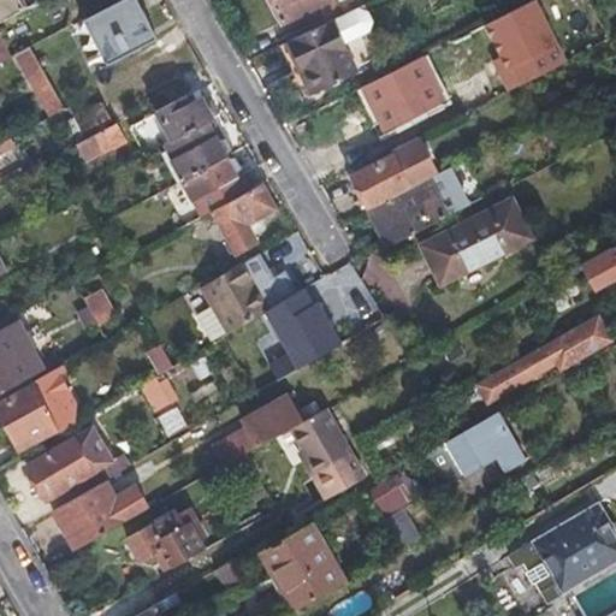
[(0,0),(0,22),(27,10),(21,0),(0,0)]
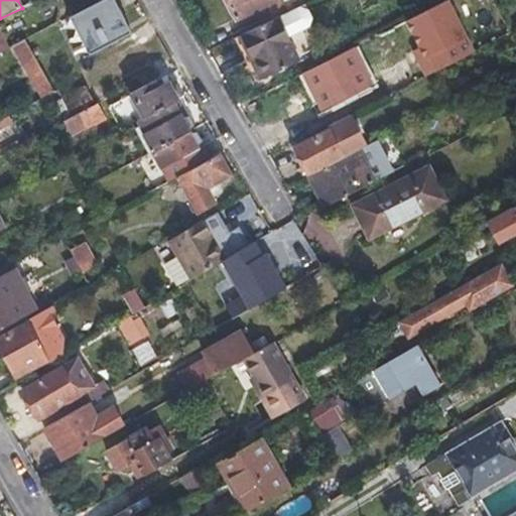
[(133,32),(116,0),(102,0),(71,16),(91,54),(133,32)]
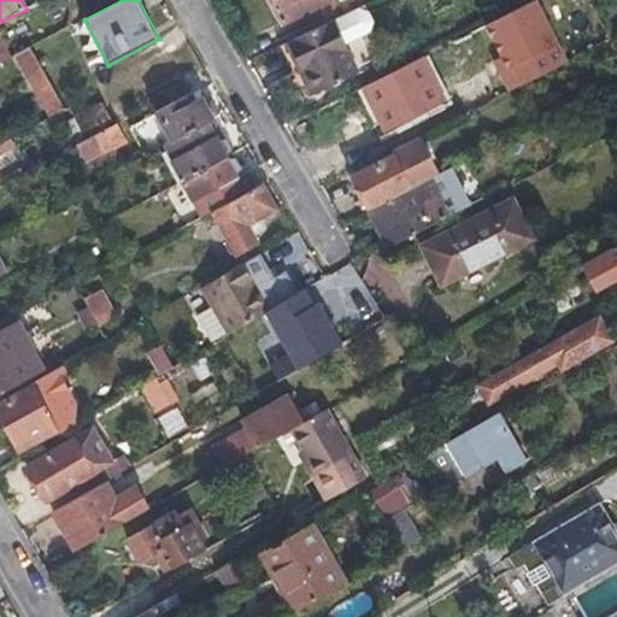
[(271,0),(283,23),(307,11),(316,29),(333,21),(347,13),(345,9),(362,0),(271,0)]
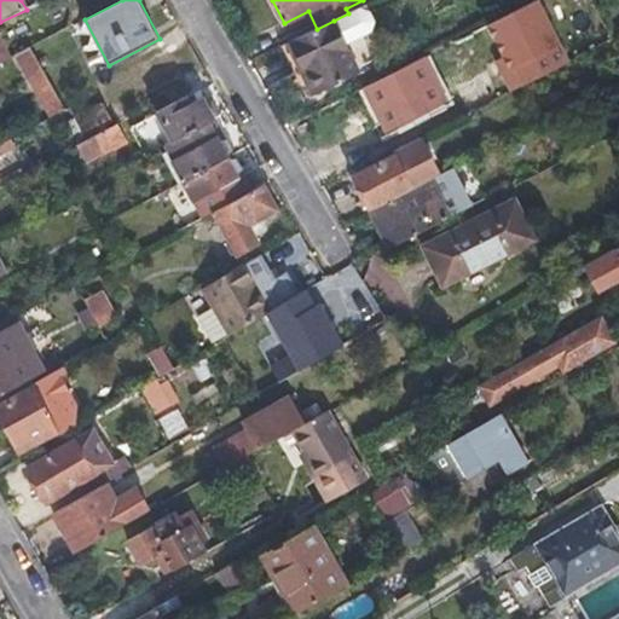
[(491,74),(502,97),(567,64),(534,0),(532,0),(476,28),(498,70),(491,74)]
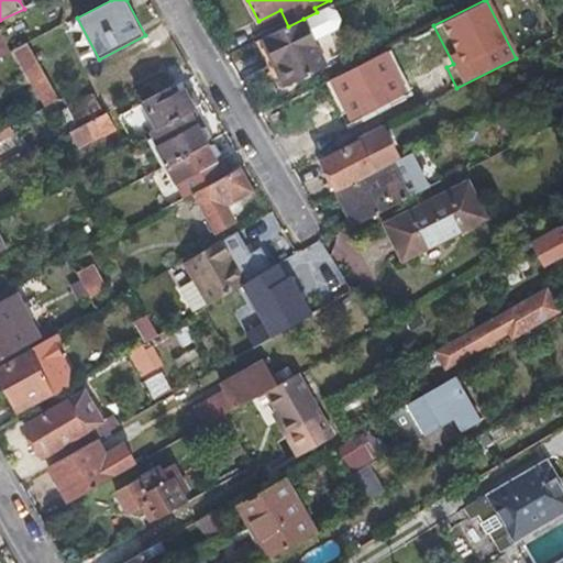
[(328,7),(304,20),(315,41),(339,29),(342,20),(338,11),(328,7)]
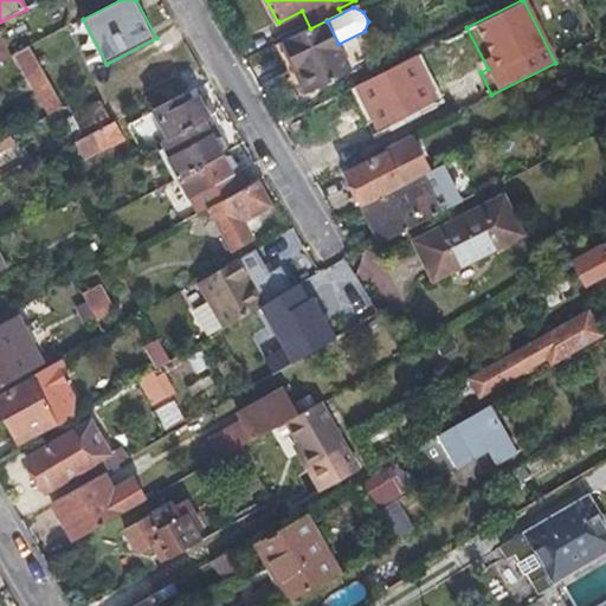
[(311,92),(353,72),(350,68),(375,55),(379,45),(374,34),(365,31),(339,44),(327,21),(327,20),(310,28),(285,40),(311,92)]
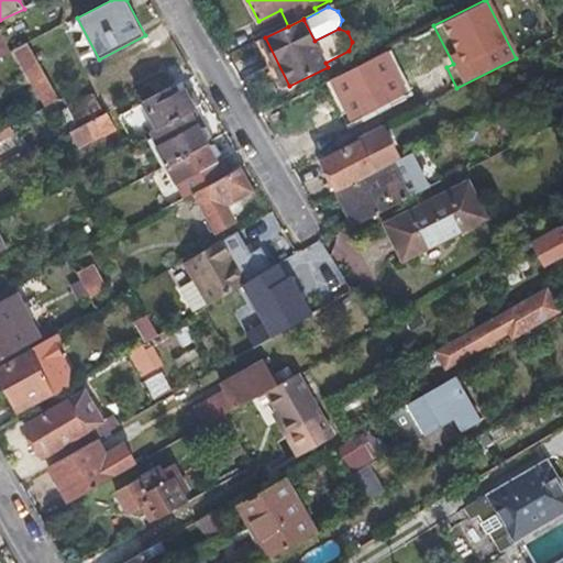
[(0,57),(11,52),(0,29),(0,57)]
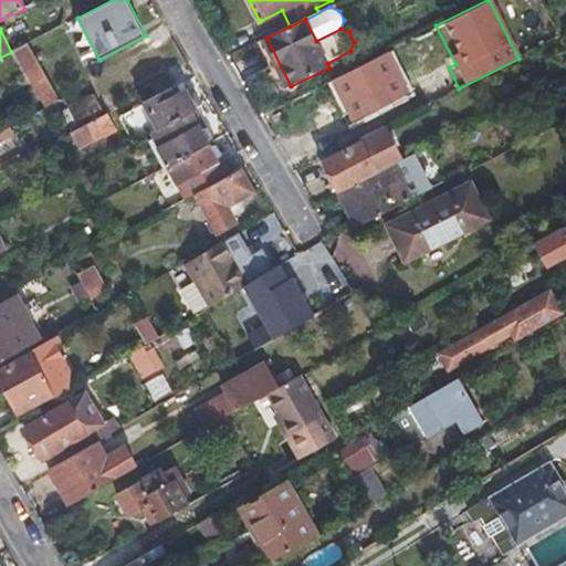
[(259,41),(283,91),(291,86),(266,38),(259,41)]
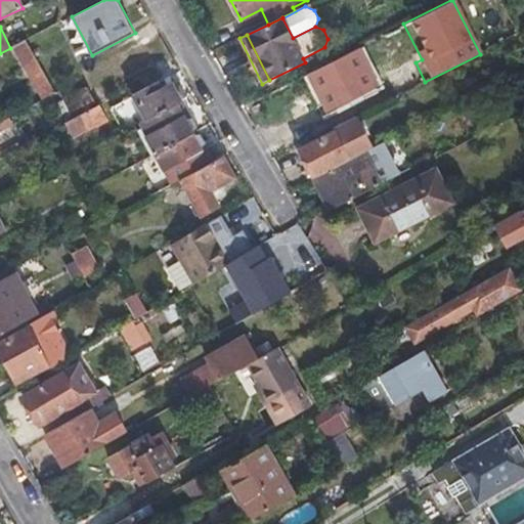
[(56,92),(26,39),(14,46),(44,99),(56,92)]
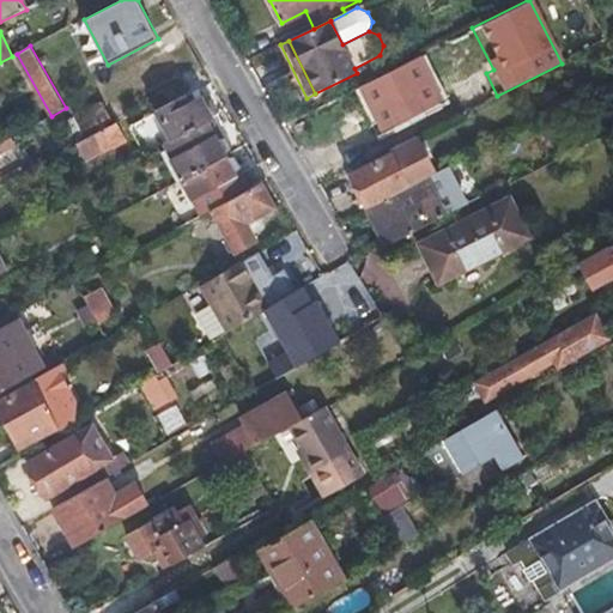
[(442,101),(420,56),(362,86),(382,125),(408,111),(411,117),(442,101)]
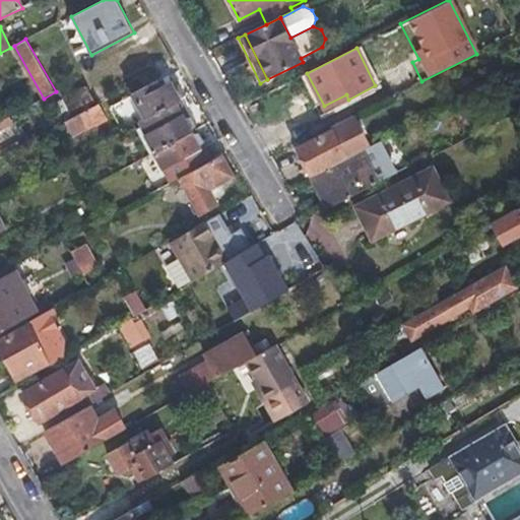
[(141,53),(128,59),(133,70),(146,64),(141,53)]
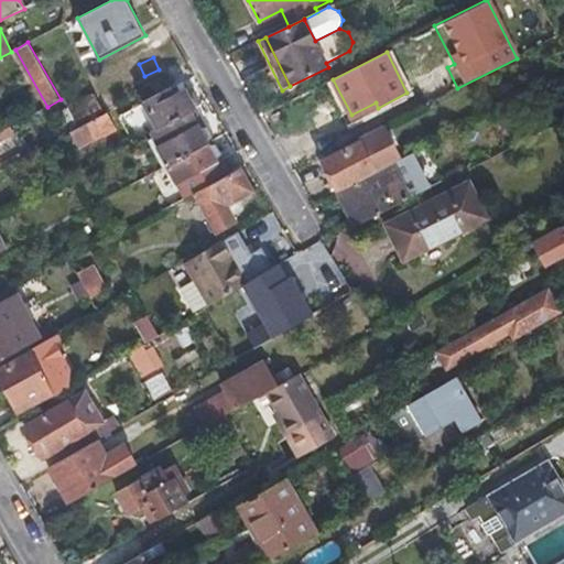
[(181,93),(176,85),(170,89),(173,97),(181,93)]
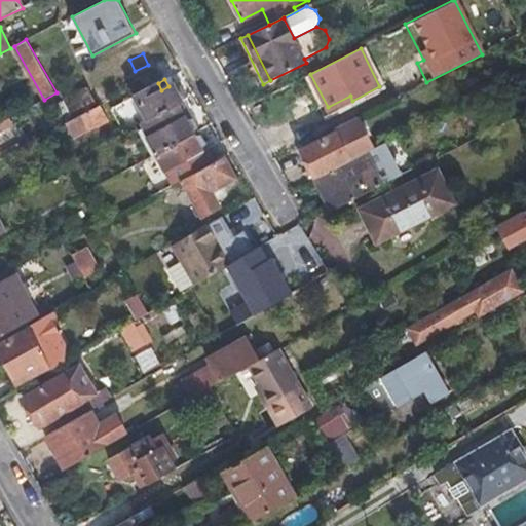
[(178,104),(182,101),(186,95),(181,85),(174,86),(173,84),(168,86),(161,90),(158,83),(135,96),(148,119),(178,104)]
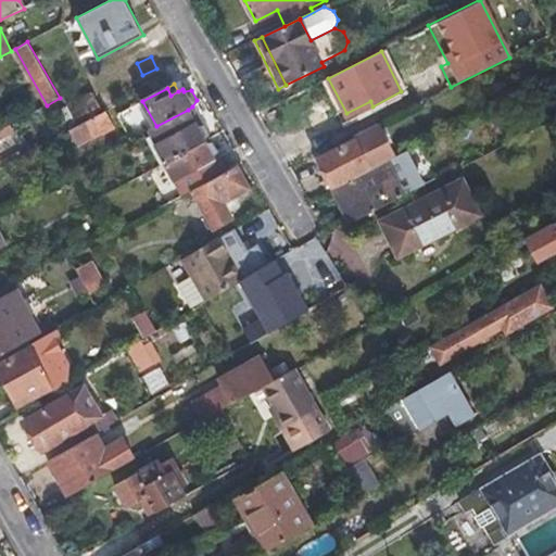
[(79,146),(115,127),(108,111),(104,113),(93,91),(68,105),(78,126),(71,130),(79,146)]
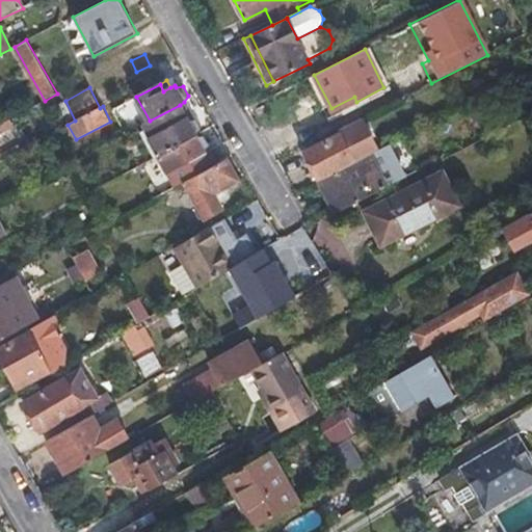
[(184,102),(180,105),(188,121),(195,121),(185,101),(184,102)]
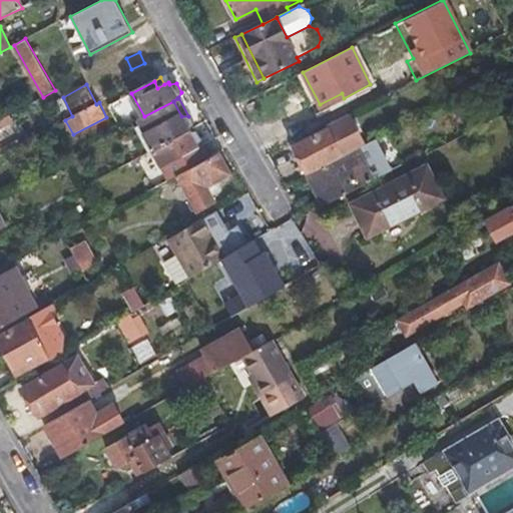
[(140,125),(153,149),(188,130),(188,129),(192,124),(188,116),(181,116),(173,101),(144,116),(137,120),(140,125)]
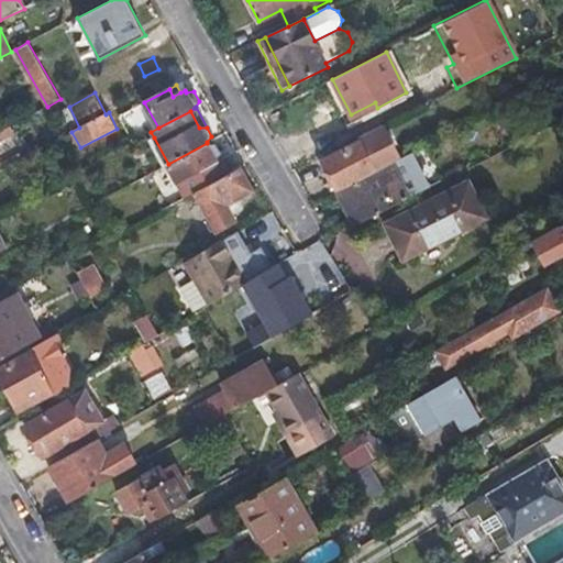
[(322,162),(338,191),(343,188),(392,163),(399,159),(382,124),(357,138),(360,142),(322,162)]
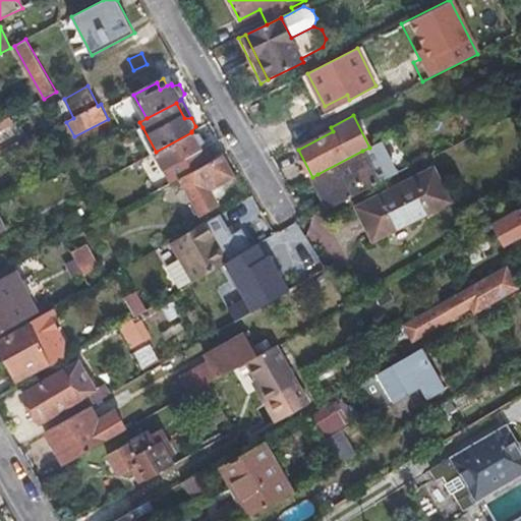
[(10,117),(0,122),(0,130),(13,123),(10,117)]
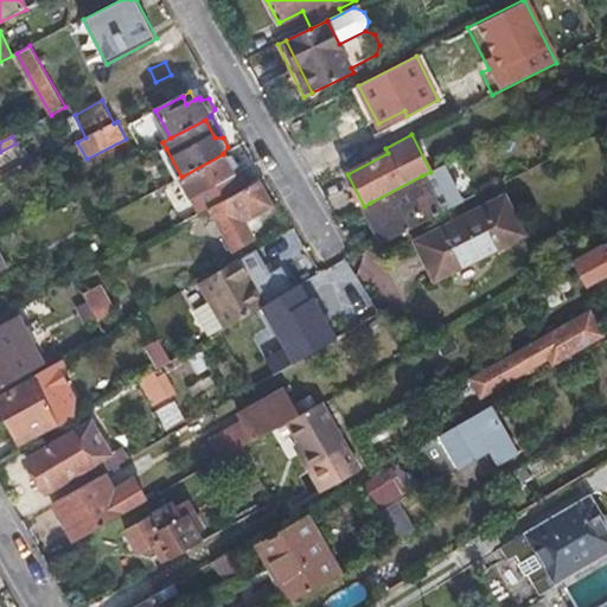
[(176,180),(181,177),(166,148),(160,151),(176,180)]
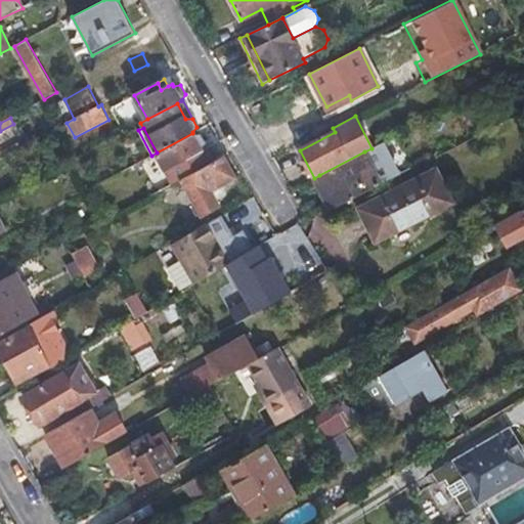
[(157,153),(173,183),(181,179),(209,164),(201,147),(206,142),(201,133),(193,135),(192,133),(157,153)]
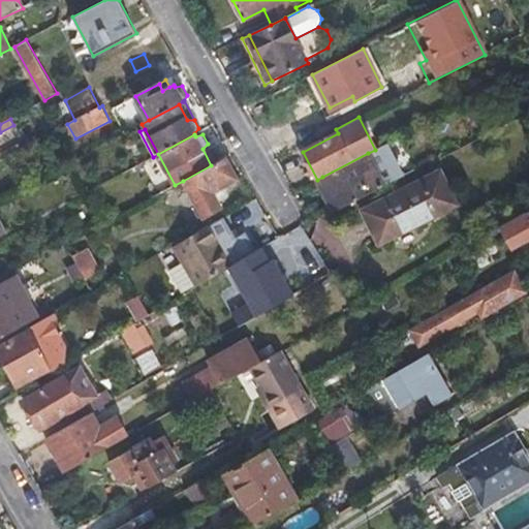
[(334,212),(384,185),(368,153),(322,177),(329,189),(323,192),(334,212)]
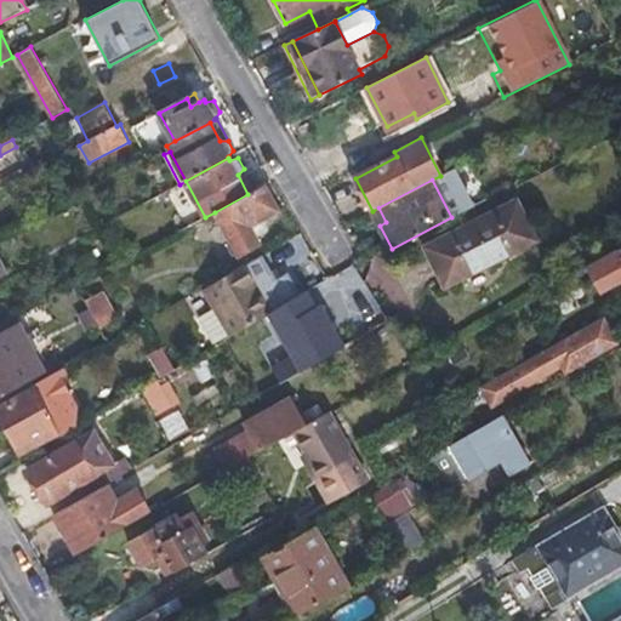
[(279,210),(266,184),(248,194),(215,212),(238,255),(260,244),(250,226),(279,210)]
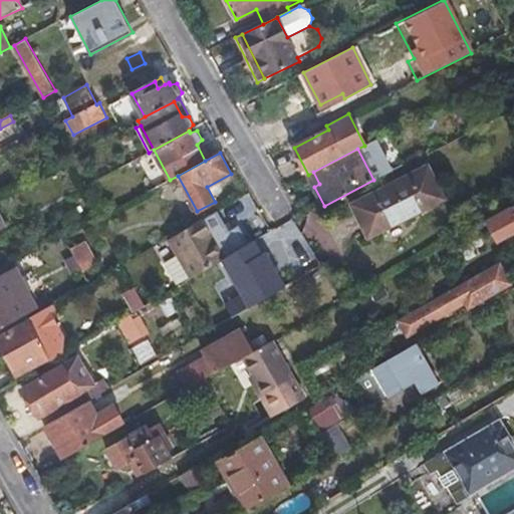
[(428,167),(352,205),(369,237),(444,199),(428,167)]
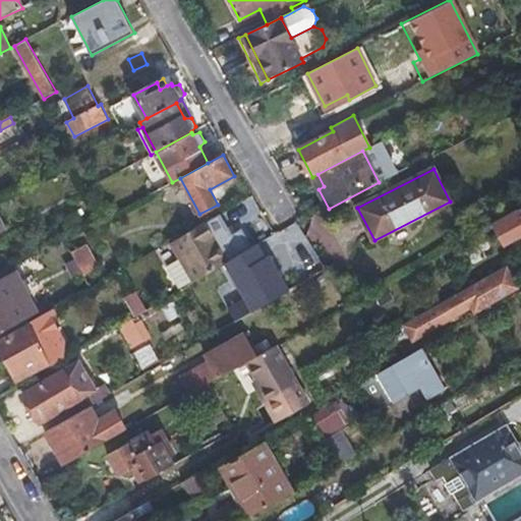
[(324,186),(317,174),(312,177),(319,189),(324,186)]
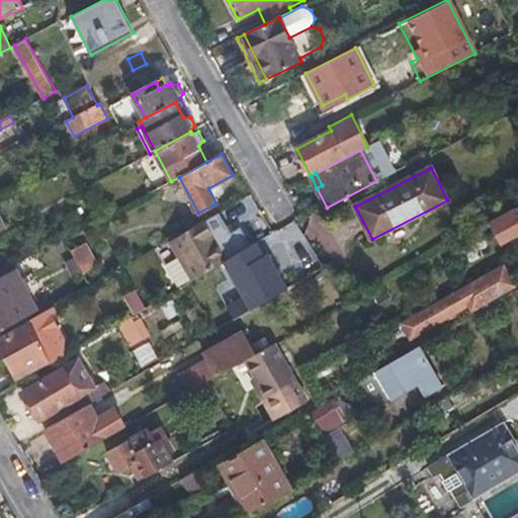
[(193,280),(228,259),(204,222),(171,241),(181,258),(167,265),(178,285),(192,277),(193,280)]
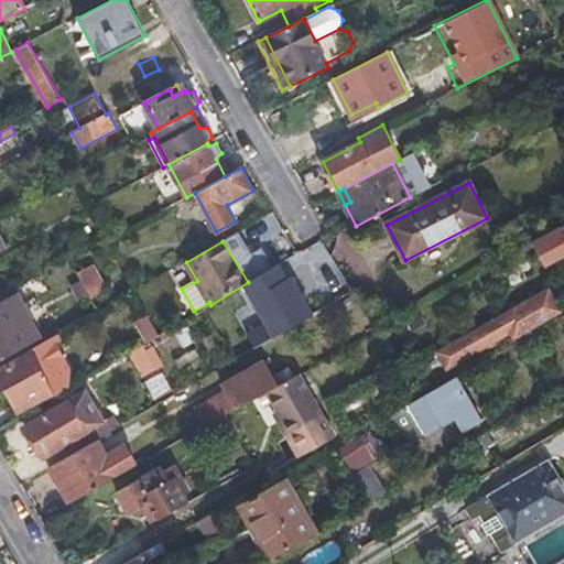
[(342,283),(329,263),(271,296),(283,316),(342,283)]
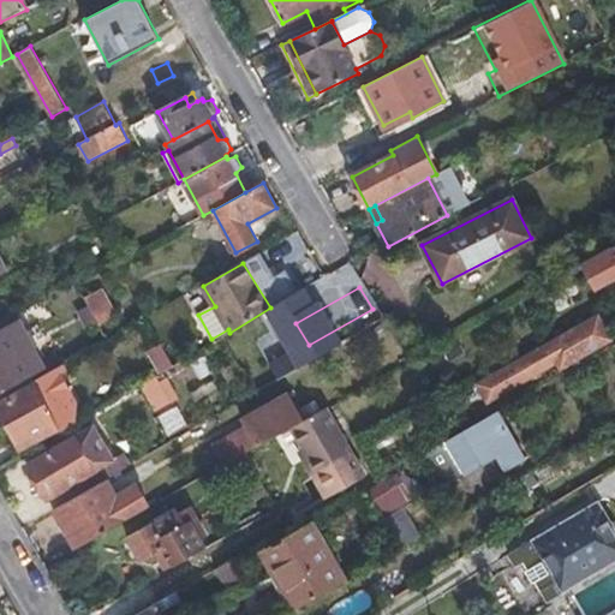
[(117,316),(102,290),(84,298),(100,326),(117,316)]
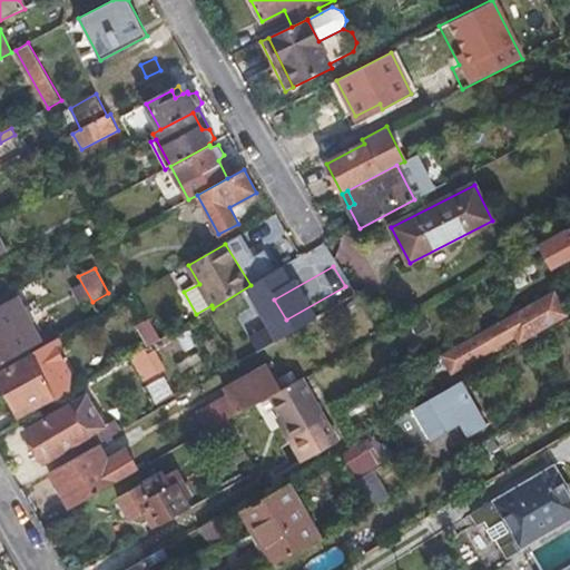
[(452,374),(516,337),(520,344),(568,315),(554,292),(517,313),(441,356),(452,374)]
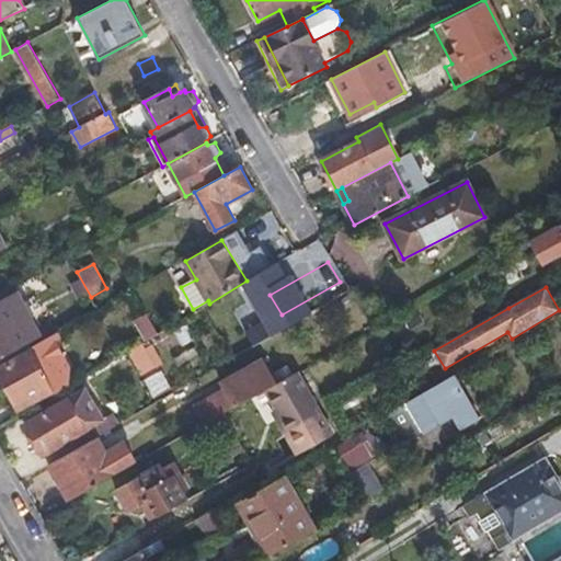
[(0,356),(41,335),(18,293),(0,301),(0,356)]
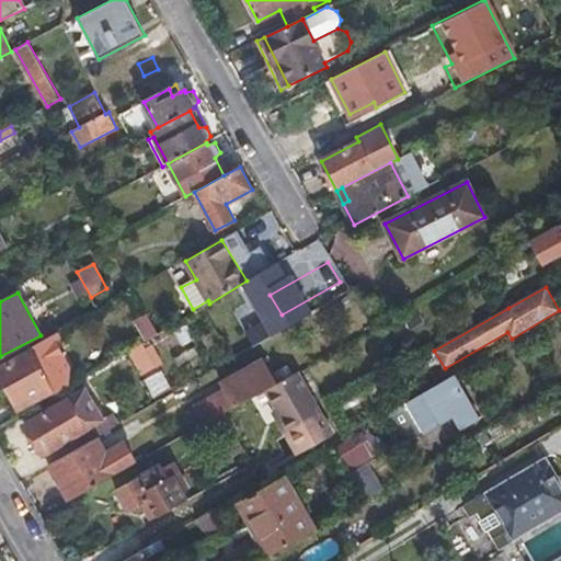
[(264,298),(276,318),(282,315),(270,295),(264,298)]
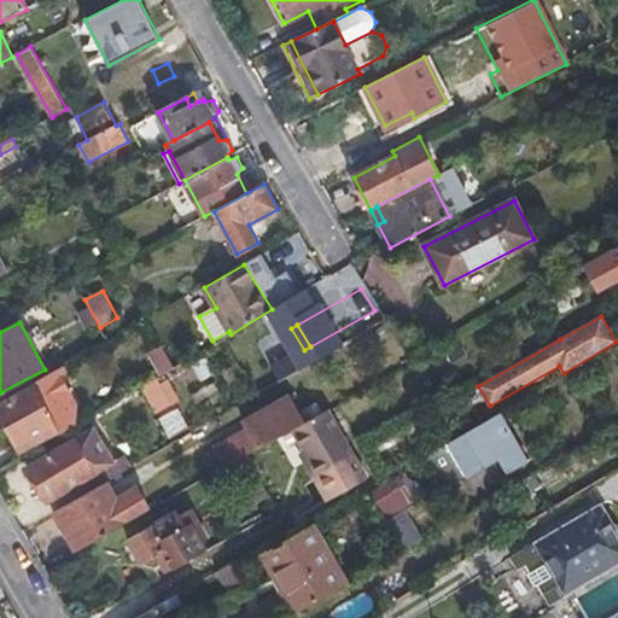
[(174,368),(162,345),(149,353),(161,375),(174,368)]
